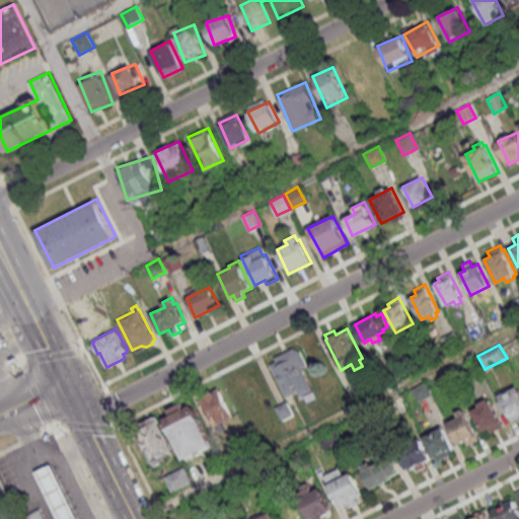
[(269,365),(276,361),(274,357),(293,348),(301,350),(307,364),(302,366),(314,389),(312,390),(315,397),(306,402),(303,395),(300,396),(298,392),(285,398),(269,365)]
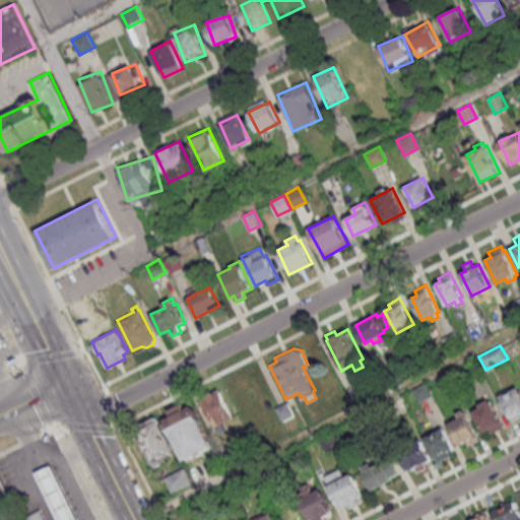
[(433,394),(425,382),(411,391),(419,403),(433,394)]
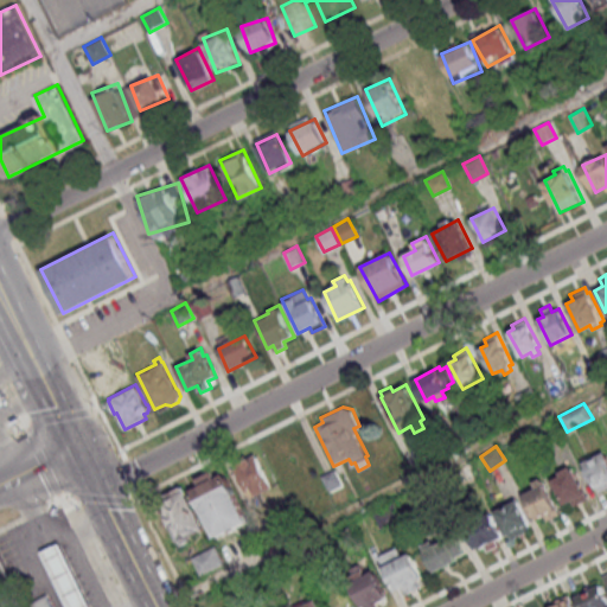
[(583,461),(606,449),(606,451),(606,489),(600,492),(599,489),(596,487),(583,461)]
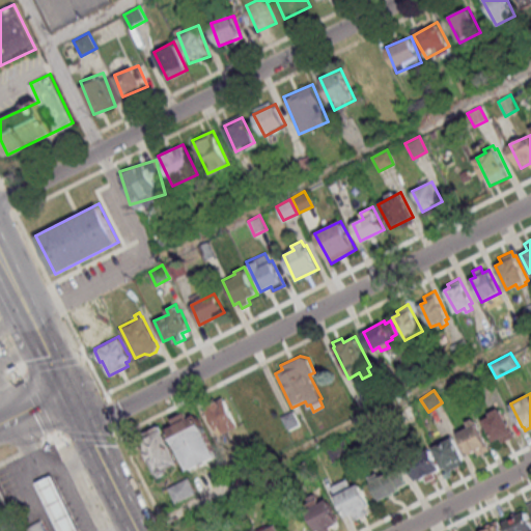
[(204,404),(223,395),(239,426),(220,436),(204,404)]
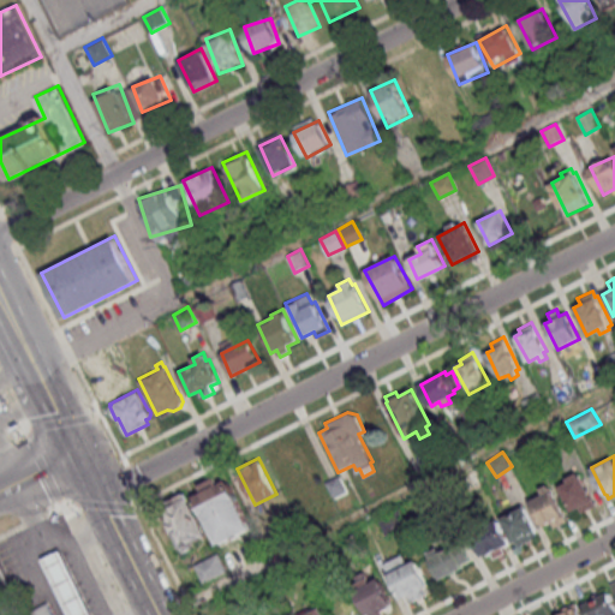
[(560,485),(568,481),(567,477),(578,471),(580,475),(581,475),(595,500),(593,501),(596,506),(581,513),(579,507),(573,511),(560,485)]
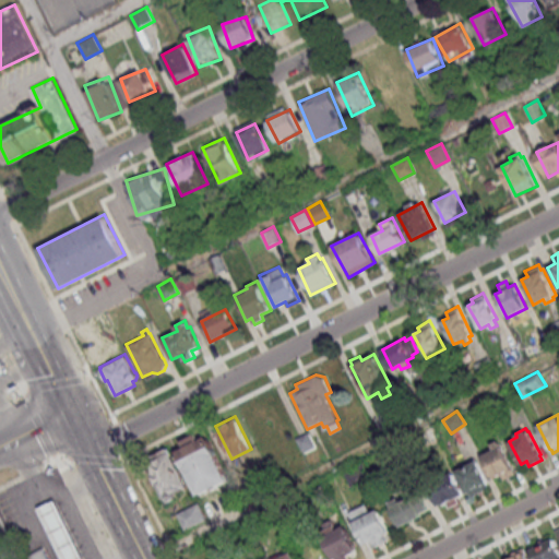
[(296,438),(308,431),(316,445),(302,452),(296,438)]
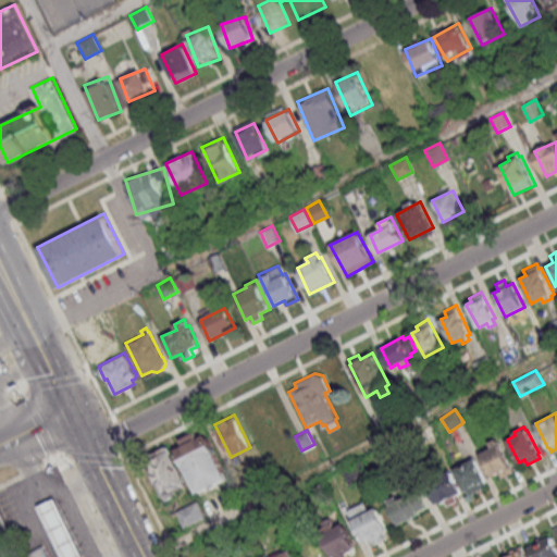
[(177,449),(184,446),(181,438),(195,432),(198,437),(207,434),(229,478),(198,493),(177,449)]
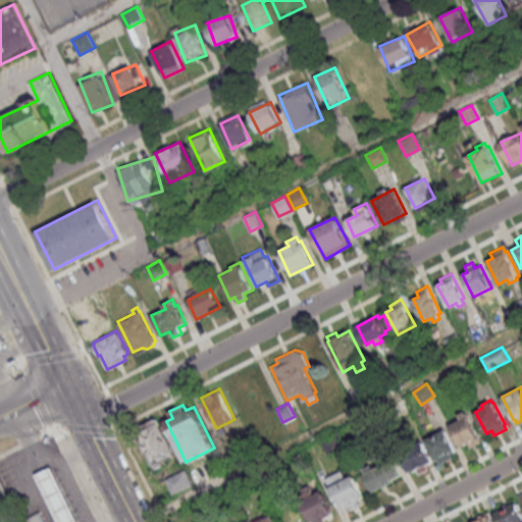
[(449,425),(461,419),(458,414),(466,410),(481,440),(471,447),(469,442),(460,447),(449,425)]
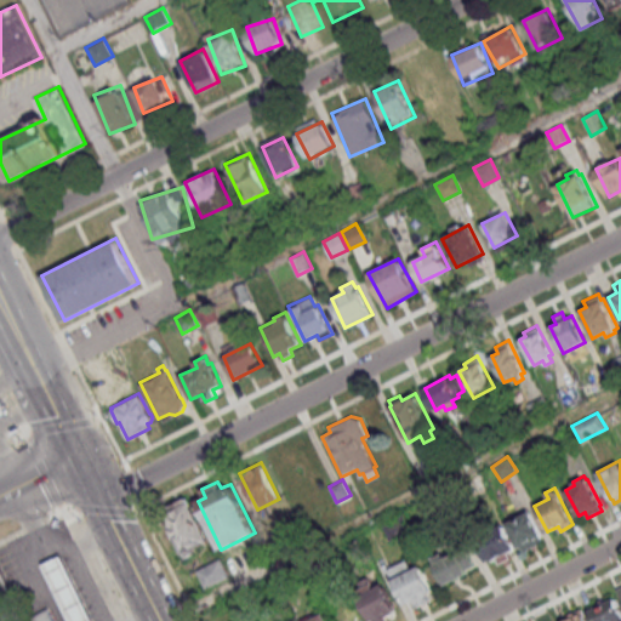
[(161,510),(188,496),(210,541),(193,550),(195,554),(183,560),(181,556),(183,554),(161,510)]
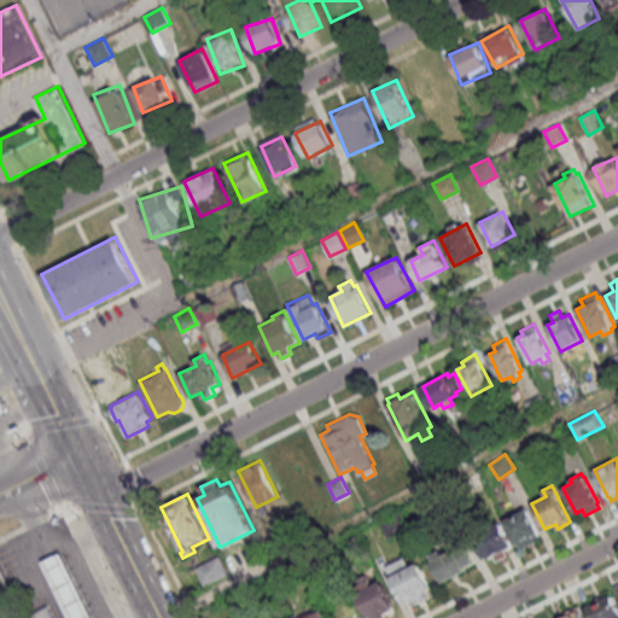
[(502,519),(528,507),(541,531),(537,532),(540,538),(520,548),(518,543),(516,544),(502,519)]
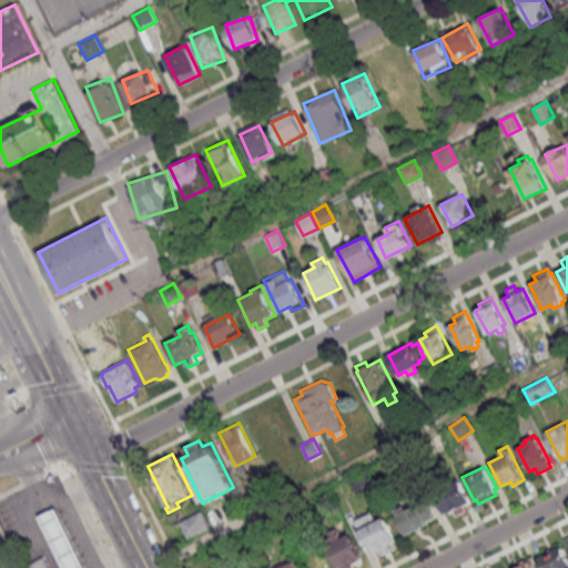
[(435,492),(446,513),(454,509),(457,516),(468,510),(465,505),(473,501),(460,478),(435,492)]
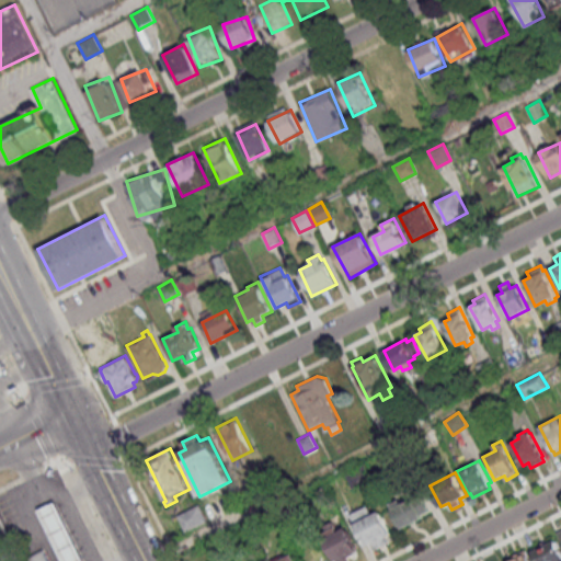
[(390,503),(393,511),(392,511),(400,525),(401,525),(402,527),(423,516),(422,514),(431,510),(423,496),(415,500),(414,496),(403,502),(401,497),(390,503)]
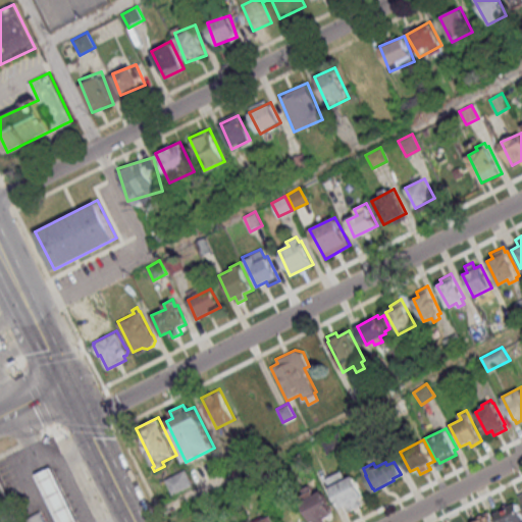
[(59,521),(37,474),(52,468),(77,521),(59,521)]
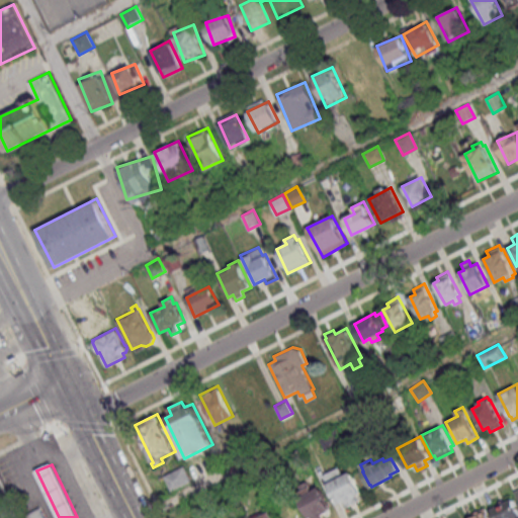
[(164,476),(185,465),(192,481),(172,491),(164,476)]
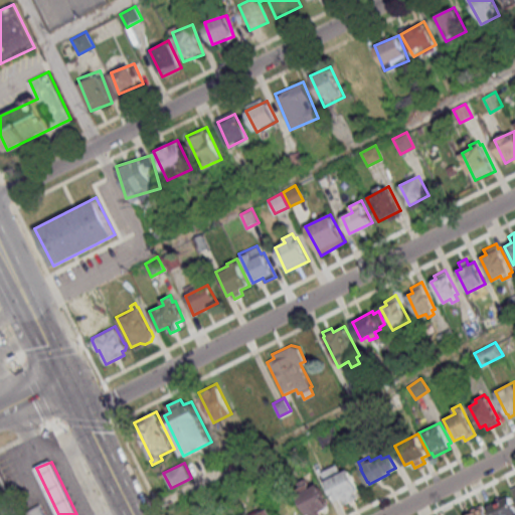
[(321,472),(337,464),(341,472),(350,468),(360,490),(355,493),(357,498),(345,504),(342,499),(336,502),(321,472)]
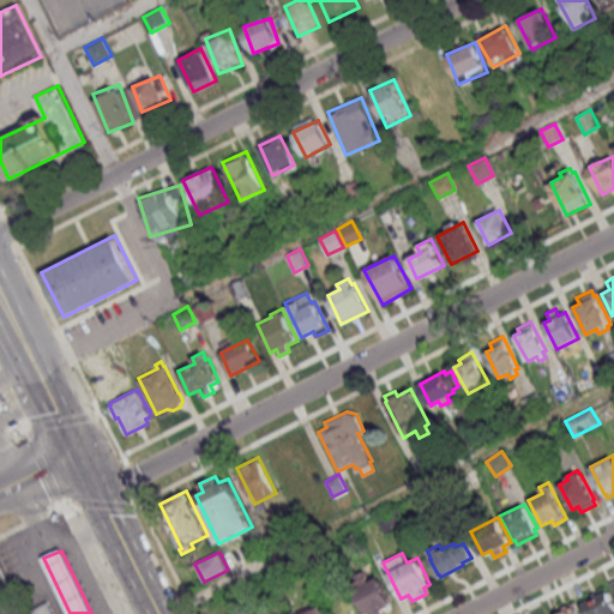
[(379,576),(392,601),(389,603),(391,609),(383,613),(366,613),(348,576),(363,569),(369,581),(379,576)]
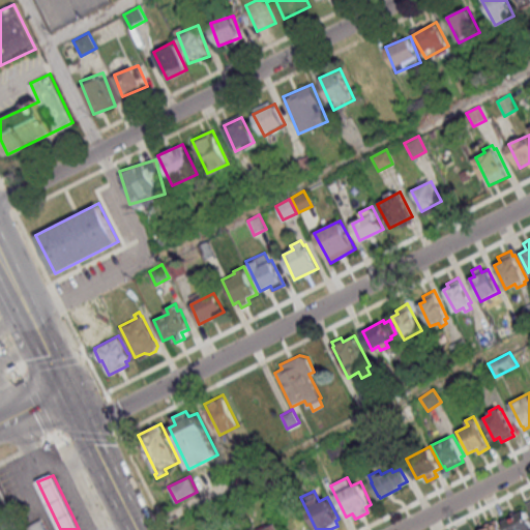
[(502,521),(506,529),(529,529),(529,518),(526,509),(517,513),(514,510),(509,512),(511,517),(502,521)]
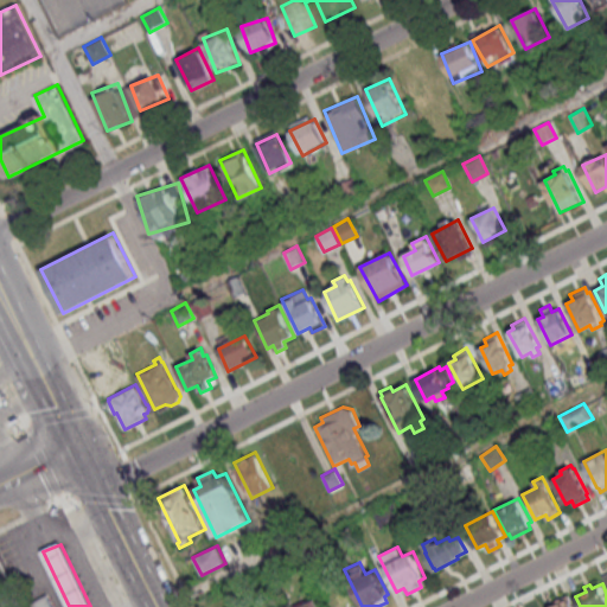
[(556,606),(574,606),(568,594),(556,601),(558,606),(556,606)]
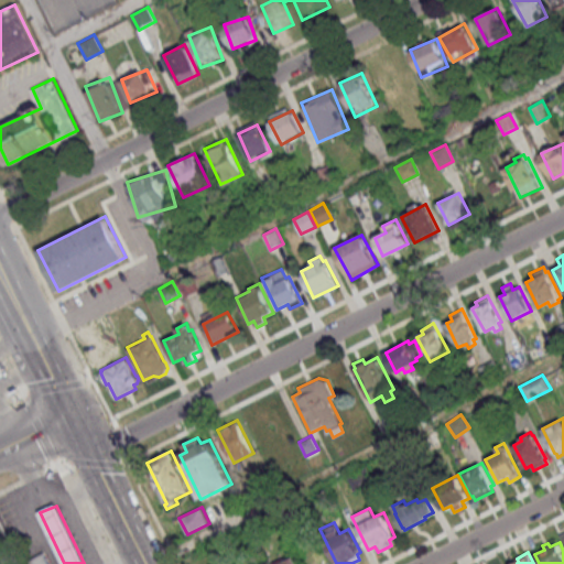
[(24,563),(43,554),(47,563),(24,563)]
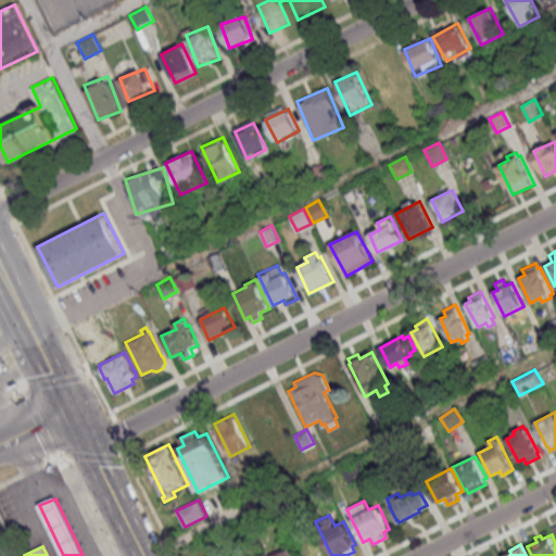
[(269,555),(290,546),(293,555),(269,555)]
